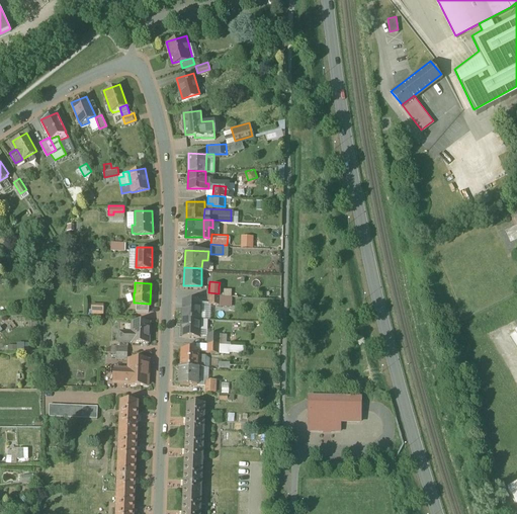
[(219,293),(208,292),(208,302),(219,303),(219,293)]
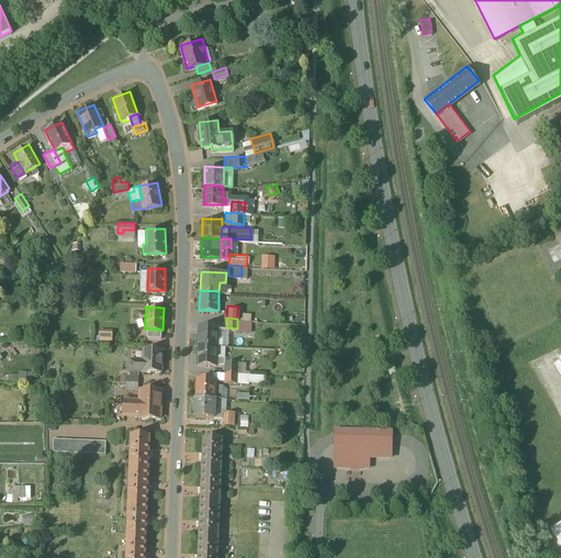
[(217,324),(199,324),(198,343),(216,344),(217,324)]
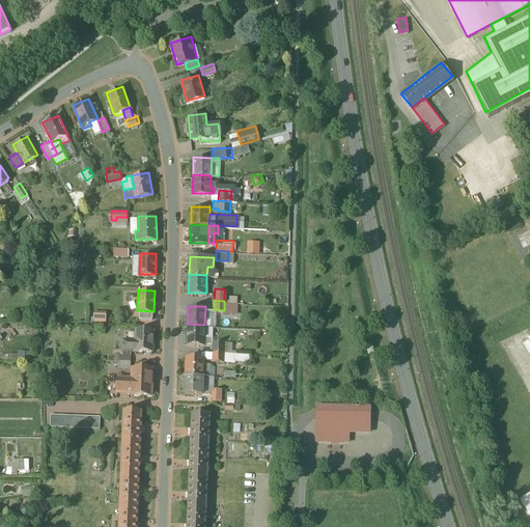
[(93,319),(106,320),(107,310),(94,309),(93,319)]
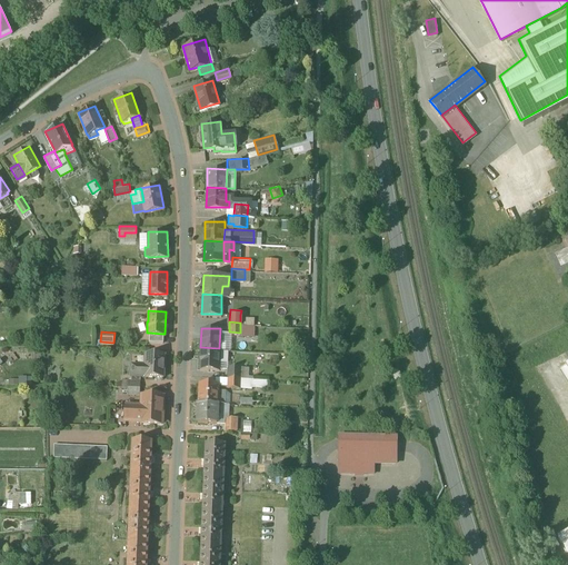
[(219,348),(200,347),(199,367),(219,367),(219,348)]
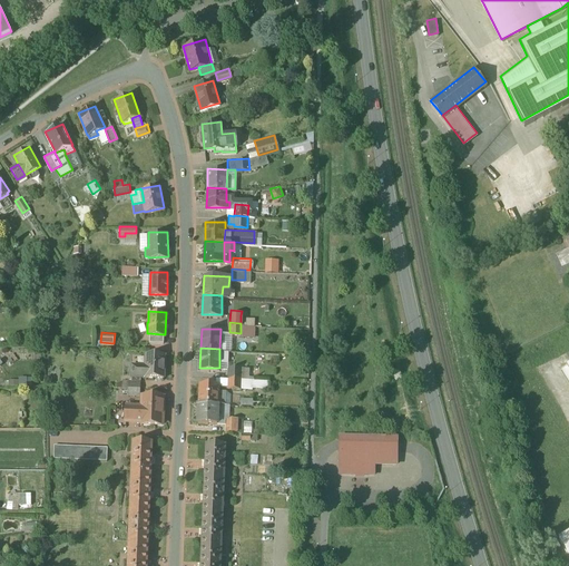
[(165,352),(146,351),(145,363),(131,362),(131,374),(164,376),(165,352)]
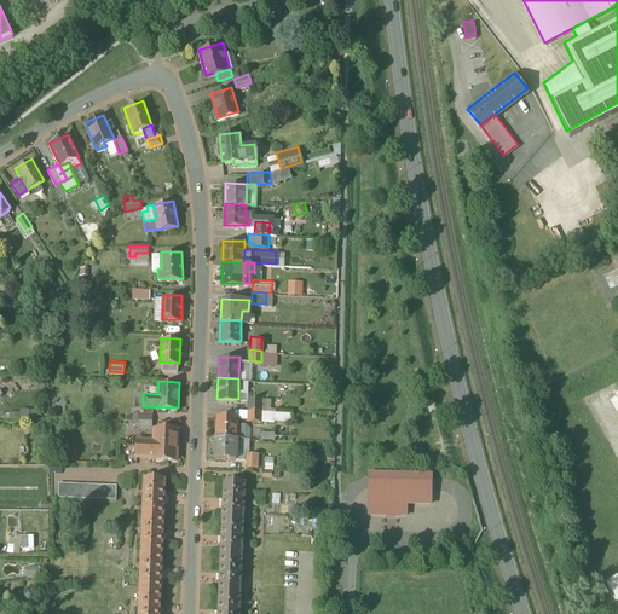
[(267,397),(247,395),(247,407),(267,409),(267,397)]
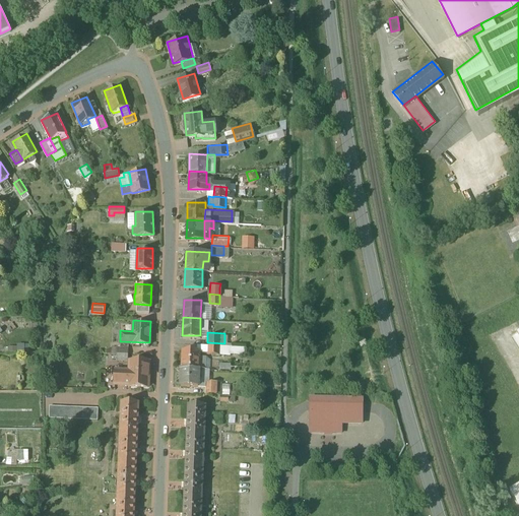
[(224,343),(207,342),(207,351),(230,352),(230,343),(224,343)]
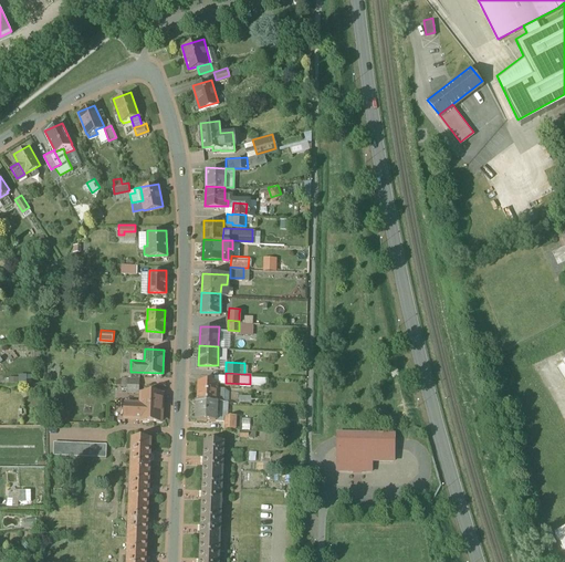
[(217,380),(198,380),(197,398),(216,399),(217,387),(217,380)]
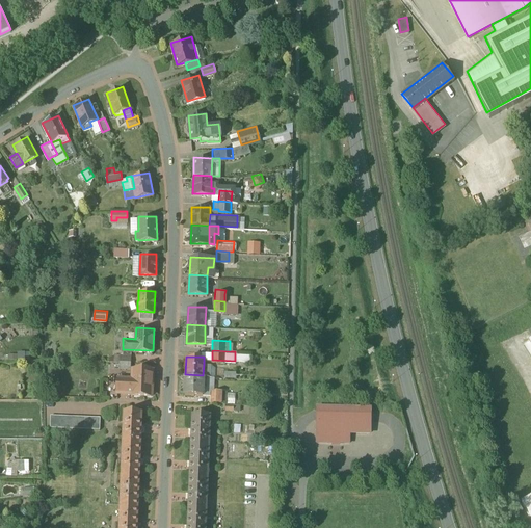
[(215,365),(204,364),(203,375),(214,375),(215,365)]
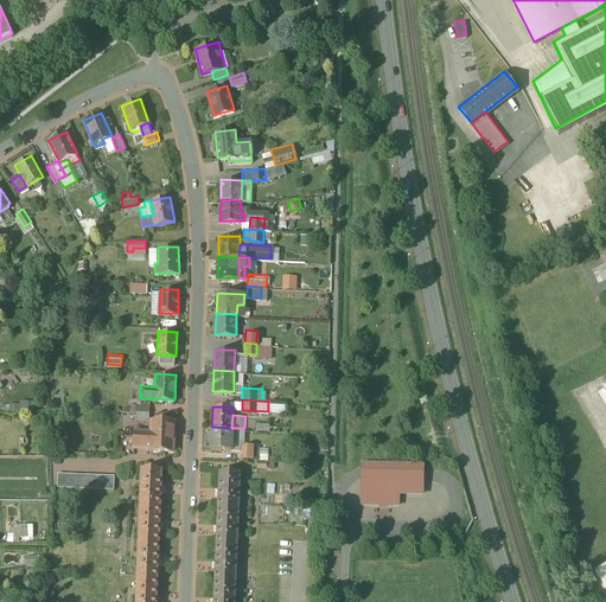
[(173,420),(152,418),(152,420),(150,420),(150,430),(134,429),(133,446),(151,446),(151,447),(172,448),(173,420)]
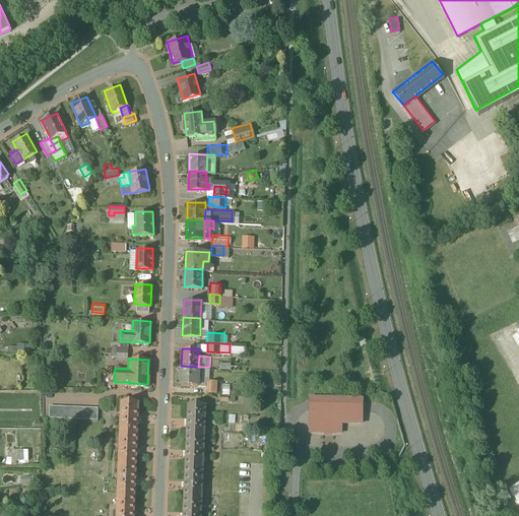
[(198,367),(181,366),(180,384),(198,384),(198,367)]
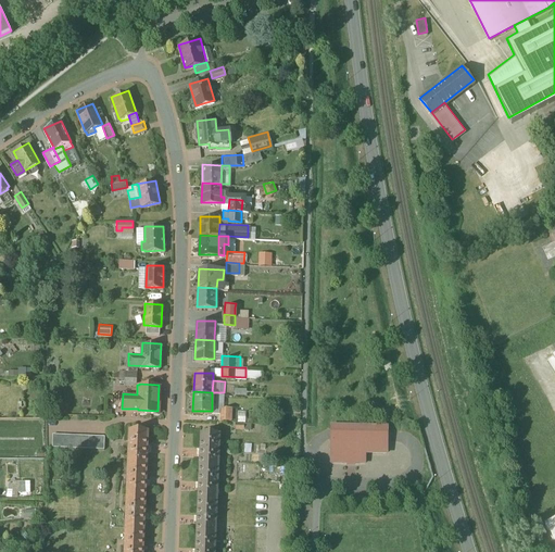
[(231,406),(221,405),(219,418),(230,419),(231,406)]
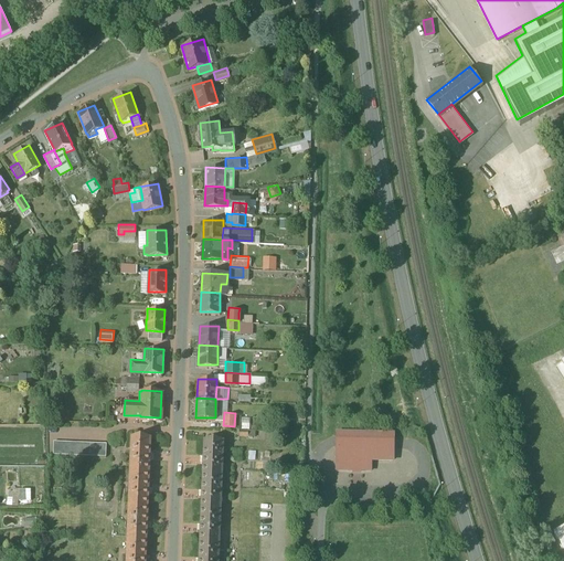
[(393,432),(337,431),(336,467),(370,467),(371,456),(393,457),(393,432)]
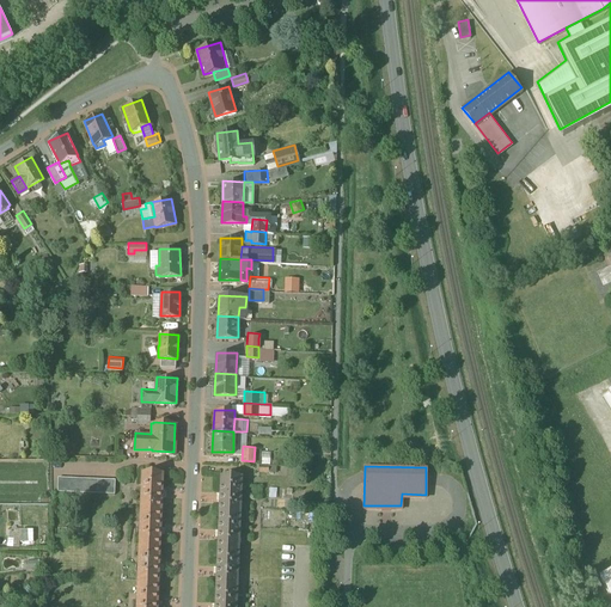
[(163,471),(141,471),(140,508),(162,508),(163,471)]
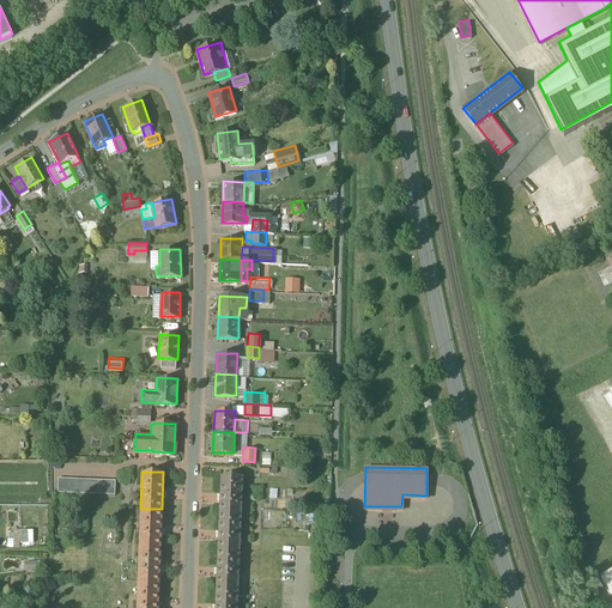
[(242,475),(220,474),(219,511),(241,512),(242,475)]
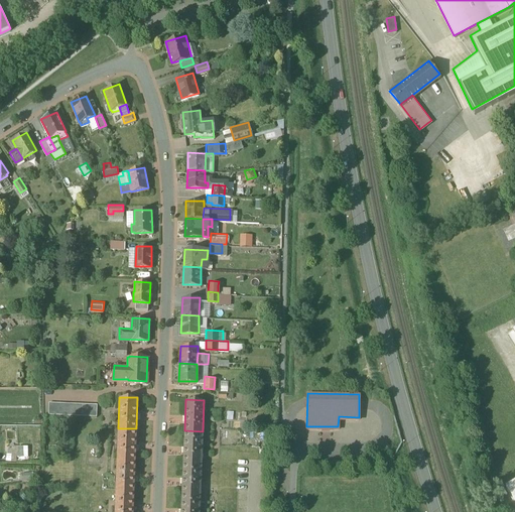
[(48,412),(97,413),(98,401),(48,400),(48,412)]
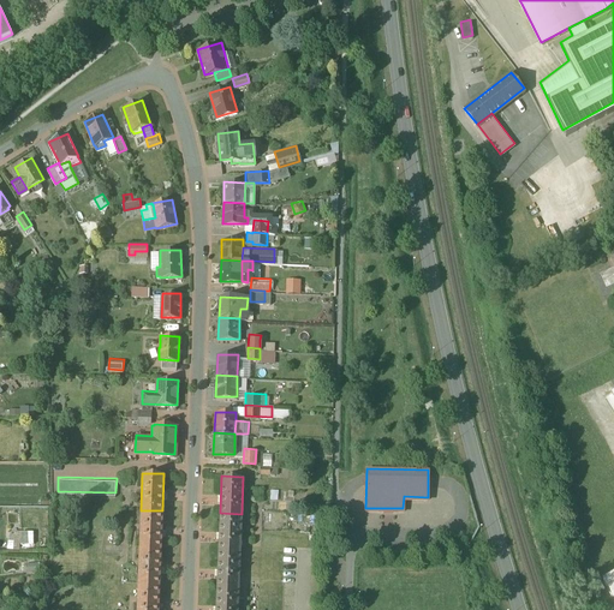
[(162,510),(141,510),(139,548),(161,548),(162,510)]
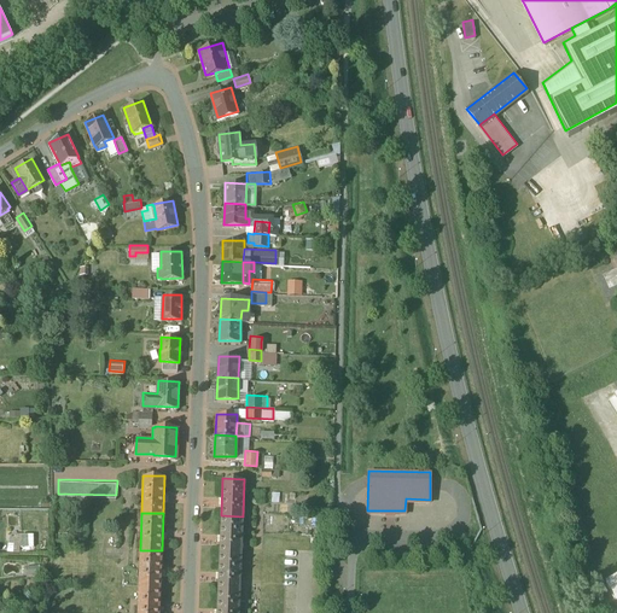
[(243,517),(221,515),(220,553),(242,554),(243,517)]
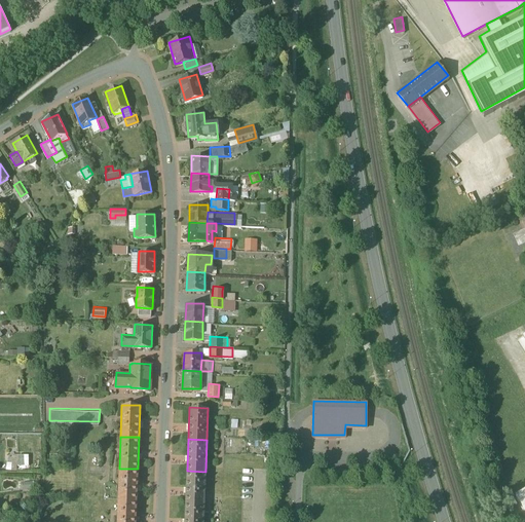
[(16,468),(16,460),(23,460),(23,451),(11,451),(11,468),(16,468)]
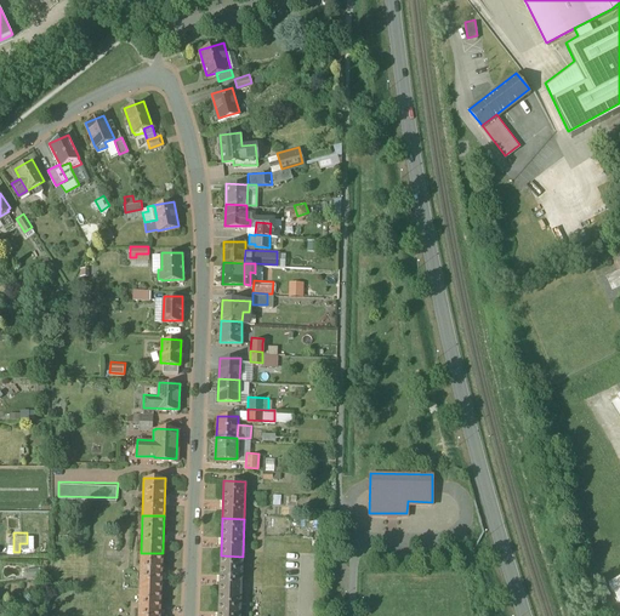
[(163,553),(141,553),(140,591),(160,591),(163,553)]
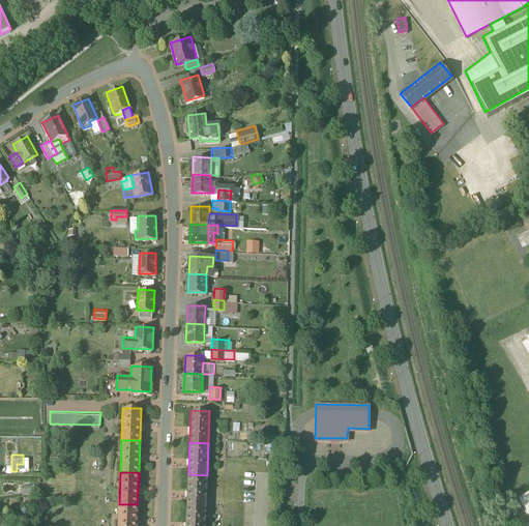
[(207,475),(188,474),(186,506),(205,507),(207,475)]
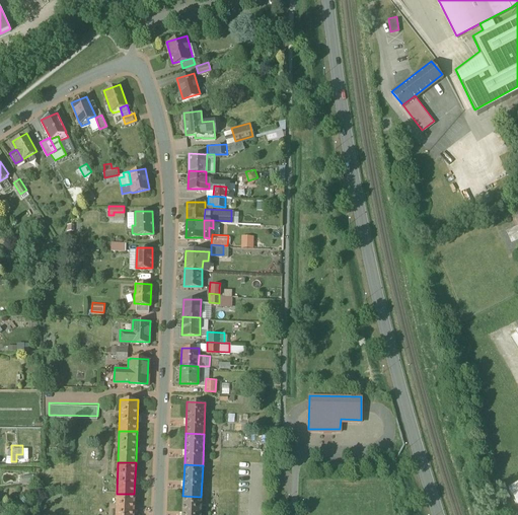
[(133,514),(134,494),(117,494),(115,514),(133,514)]
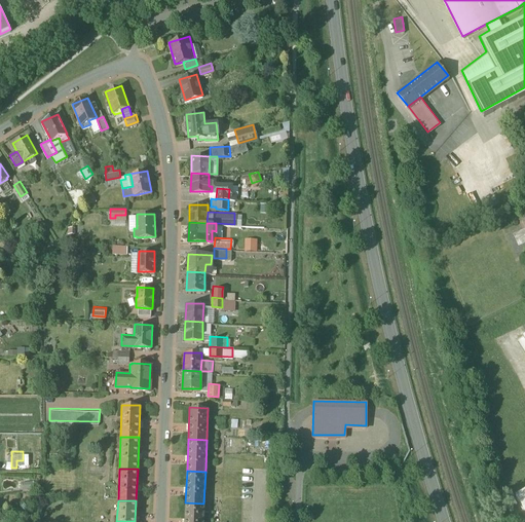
[(202,521),(203,504),(185,502),(184,521),(202,521)]
